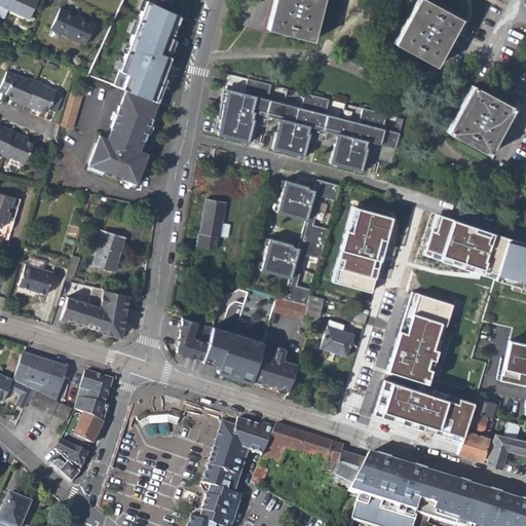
[(0,0),(0,16),(4,20),(8,11),(28,21),(37,0),(0,0)]
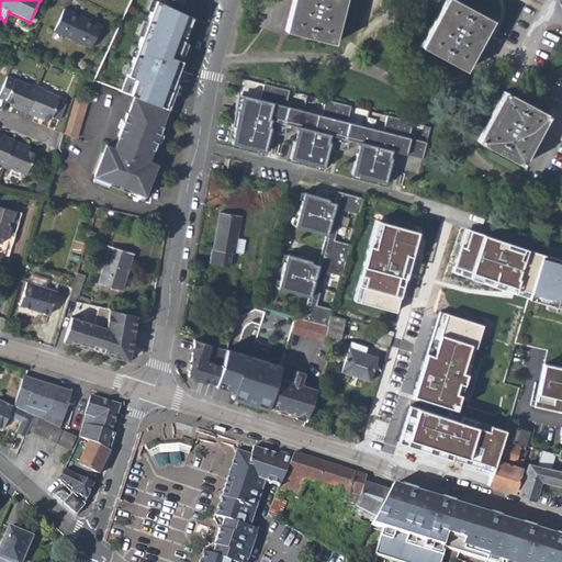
[(132,96),(163,108),(182,62),(175,57),(193,19),(155,0),(131,0),(93,80),(132,96)]
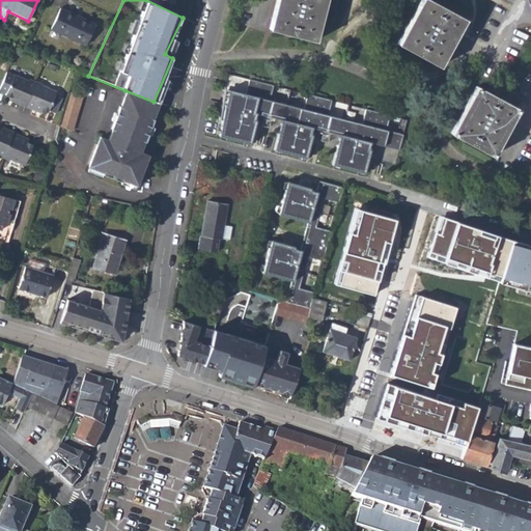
[(276,0),(269,29),(314,40),(325,0),(276,0)]
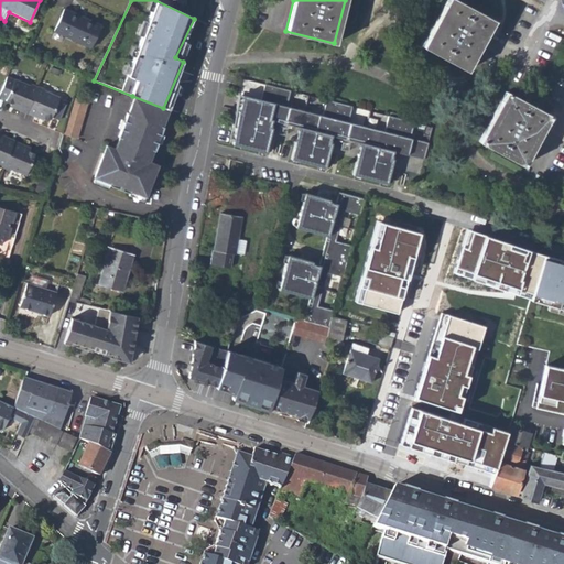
[(447,0),(422,47),(466,71),(492,22),(453,0),(447,0)]
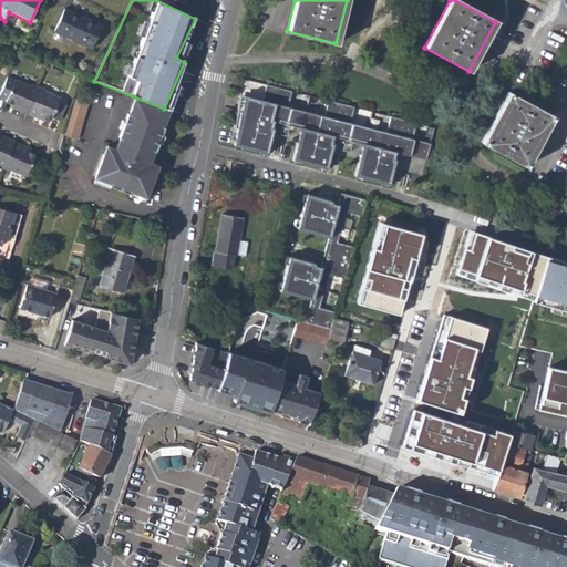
[(53,31),(91,49),(102,26),(63,9),(53,31)]
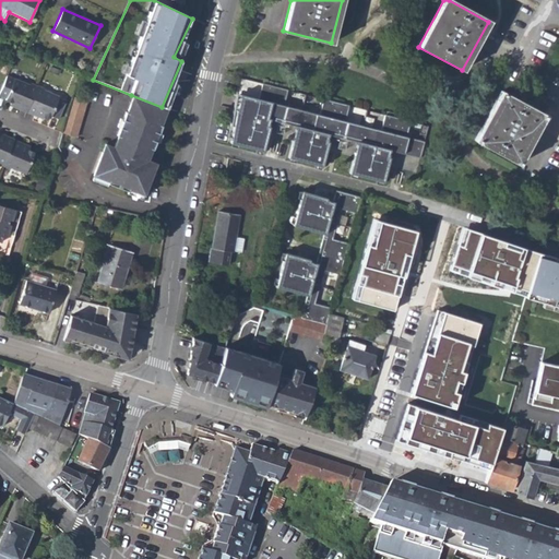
[(6,98),(11,102),(21,105),(19,108),(26,111),(37,85),(31,83),(30,84),(14,78),(6,74),(0,87),(0,94),(7,97),(6,98)]
